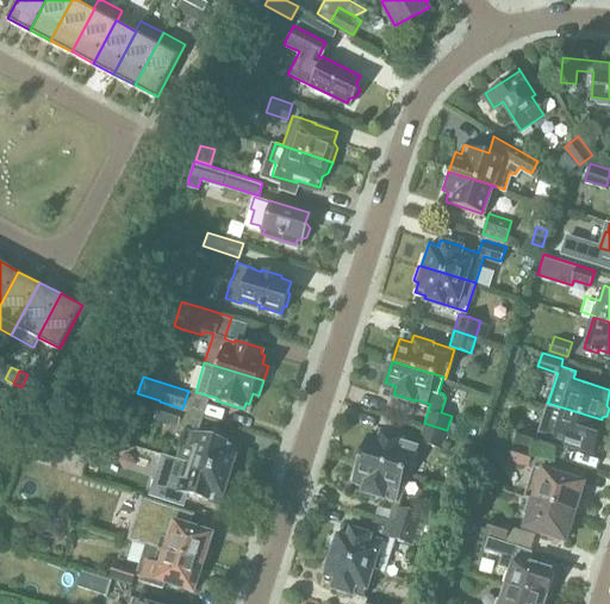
[(182,409),(160,402),(155,417),(170,422),(172,421),(178,423),(182,409)]
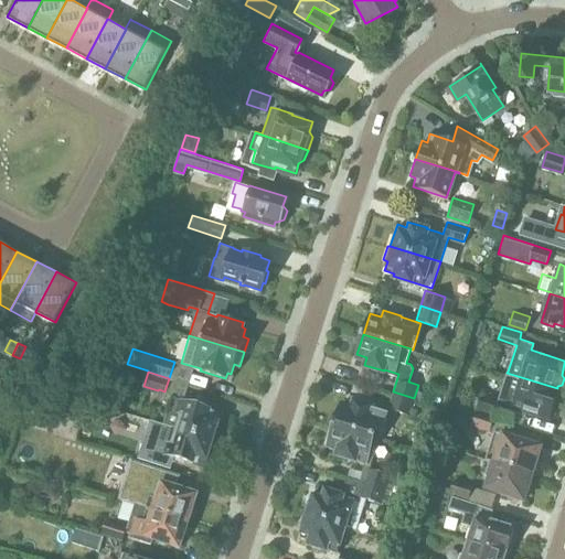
[(557,388),(507,373),(498,399),(494,398),(482,394),(478,406),(497,412),(498,407),(511,411),(514,404),(550,416),(554,405),(558,404),(561,396),(557,393),(560,388),(557,388)]
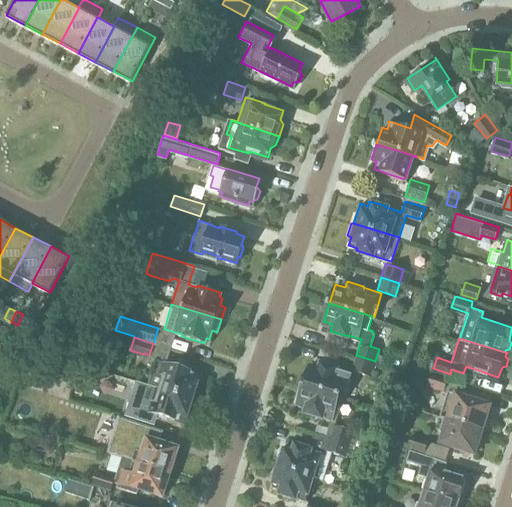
[(356,369),(376,375),(378,369),(373,368),(375,361),(356,355),(352,368),(353,368),(356,369)]
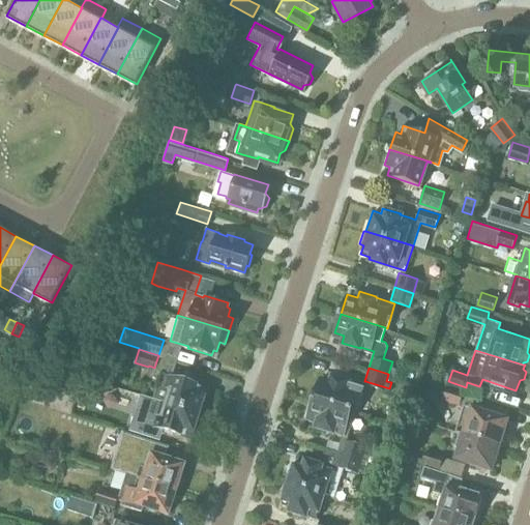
[(162,370),(152,397),(200,412),(208,387),(198,383),(199,382),(162,370)]
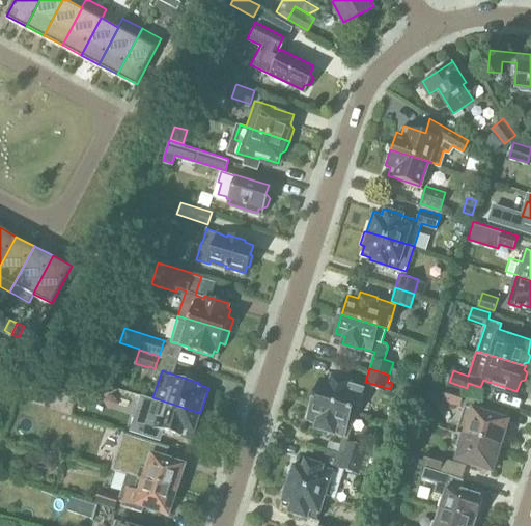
[(322,378),(315,397),(353,410),(358,411),(363,396),(366,387),(351,382),(352,381),(334,376),(332,381),(322,378)]
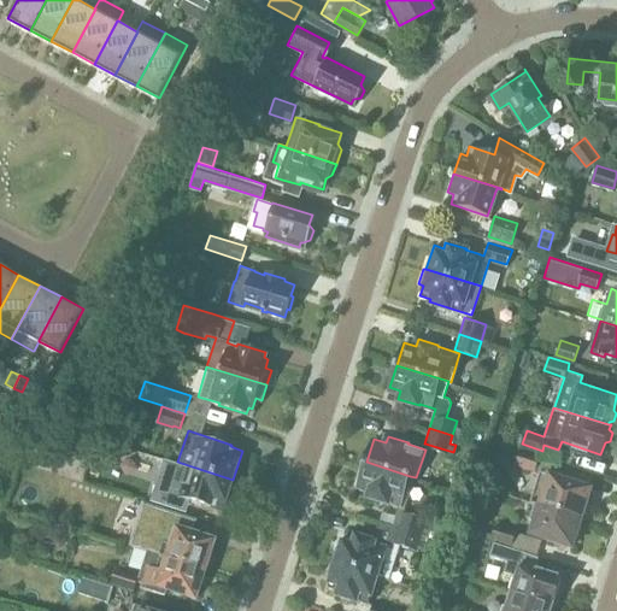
[(536,469),(541,454),(521,448),(516,463),(536,469)]
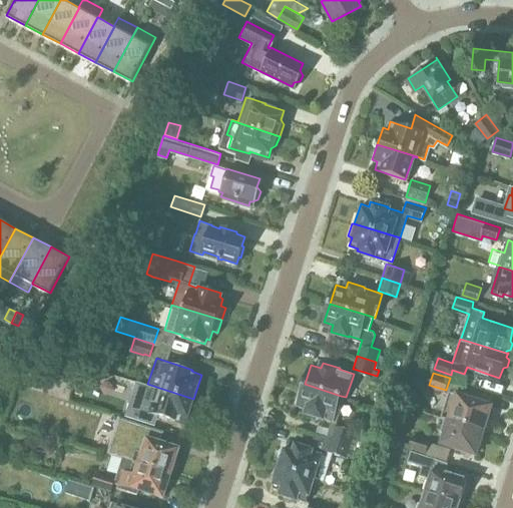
[(137,381),(126,414),(154,423),(157,412),(185,422),(193,399),(147,384),(137,381)]
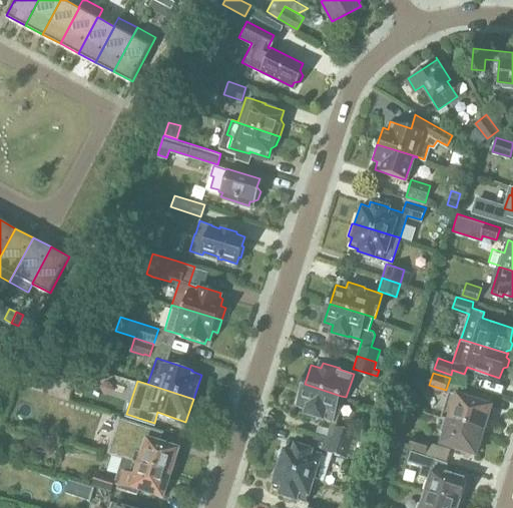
[(341,396),(305,384),(299,403),(308,406),(306,412),(324,418),(325,416),(334,419),(341,396)]
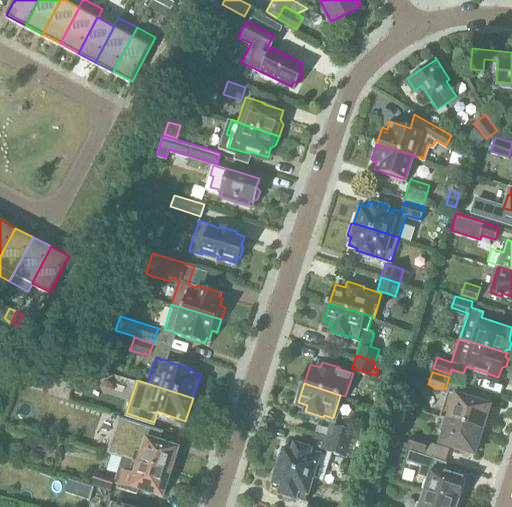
[(448,417),(482,428),(482,426),(487,425),(490,415),(487,413),(490,403),(448,390),(441,415),(448,417)]
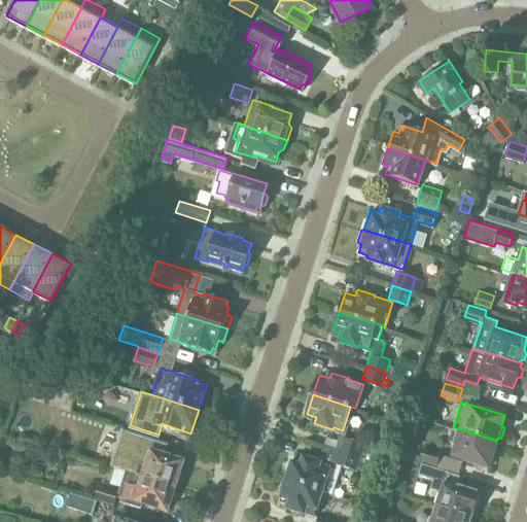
[(124,428),(112,465),(126,470),(127,470),(138,473),(175,485),(176,482),(179,482),(181,474),(179,472),(183,459),(164,453),(149,449),(152,438),(124,428)]
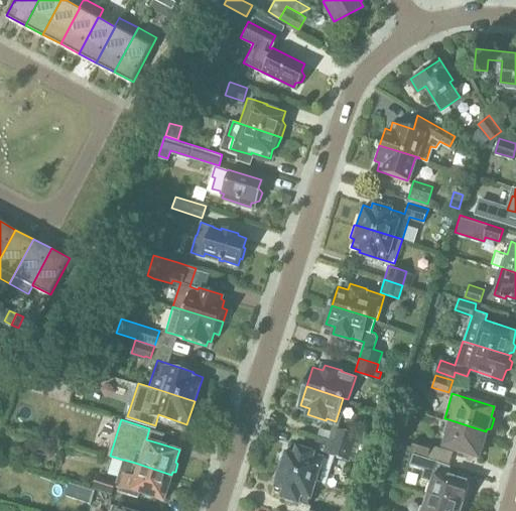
[(486,431),(452,420),(444,444),(478,456),(480,449),(485,448),(488,437),(485,434),(486,431)]
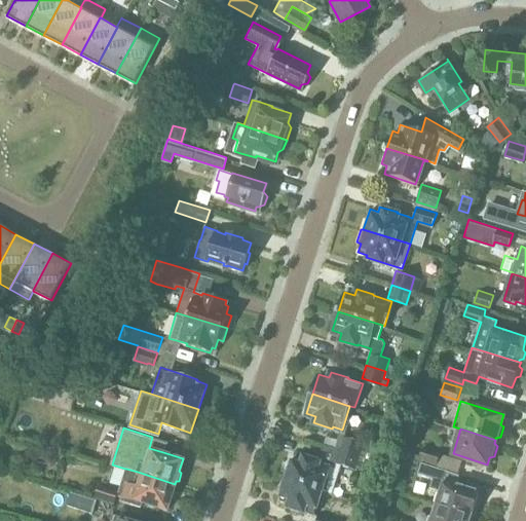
[(341,449),(360,454),(364,440),(346,435),(341,449)]
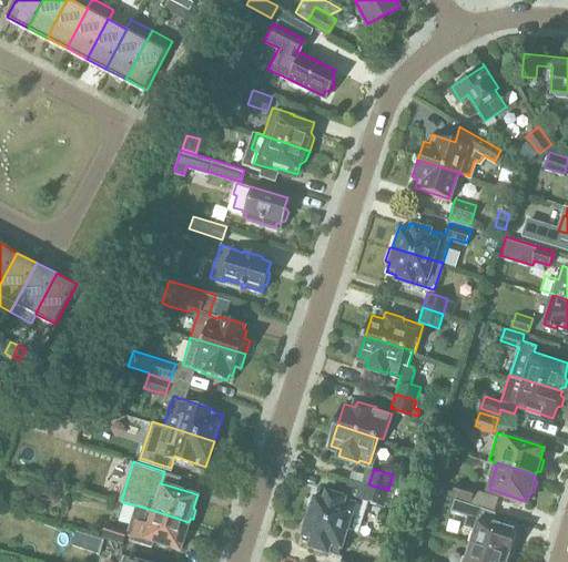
[(455,489),(453,497),(455,497),(455,496),(472,501),(476,487),(457,481),(455,489)]
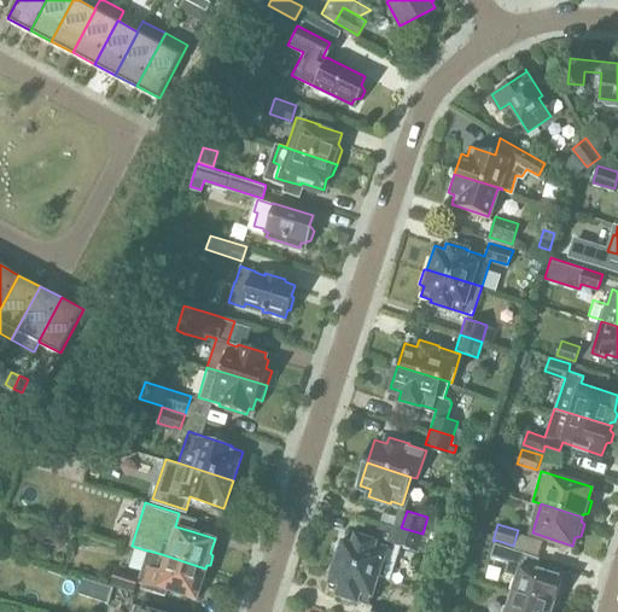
[(423,534),(401,528),(395,546),(417,552),(423,534)]
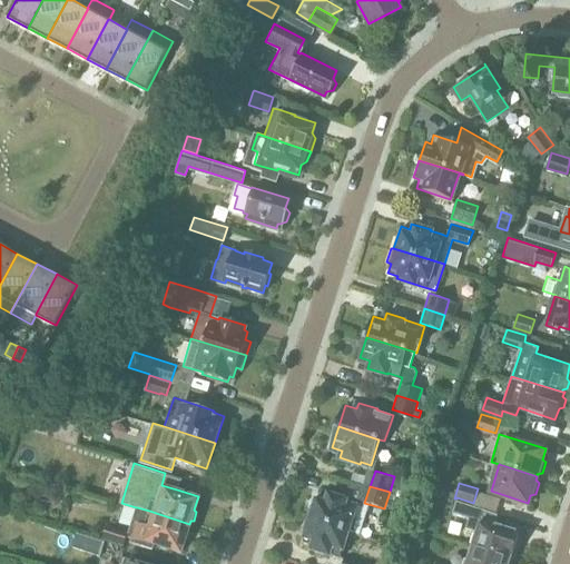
[(399,486),(396,493),(406,496),(409,490),(399,486)]
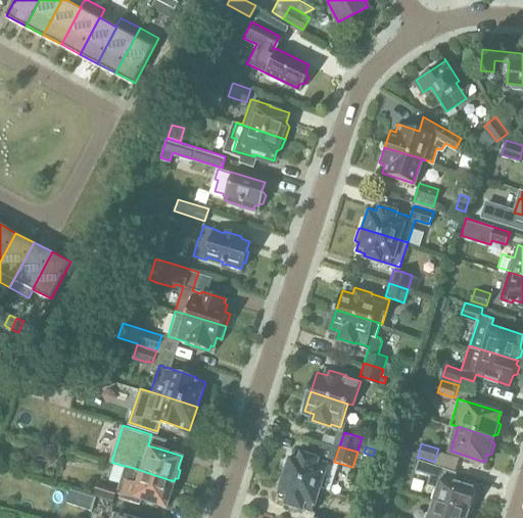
[(282,473),(321,486),(329,461),(319,458),(320,457),(301,451),(300,456),(292,454),(289,463),(285,462),(282,473)]
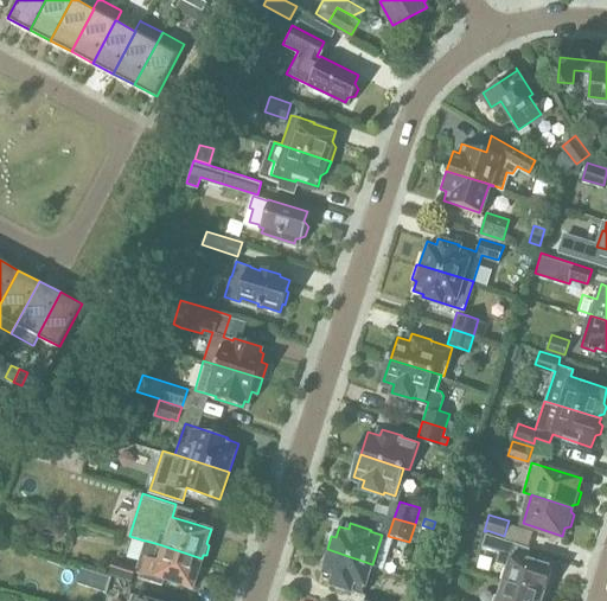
[(528,557),(531,545),(487,531),(484,544),(499,549),(496,560),(509,564),(513,552),(528,557)]
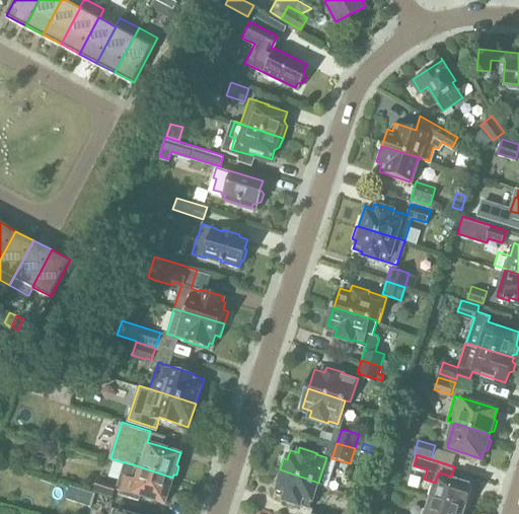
[(124,462),(119,478),(121,479),(124,480),(122,487),(129,490),(165,501),(169,490),(171,489),(174,481),(172,480),(172,478),(136,465),(125,462),(124,462)]
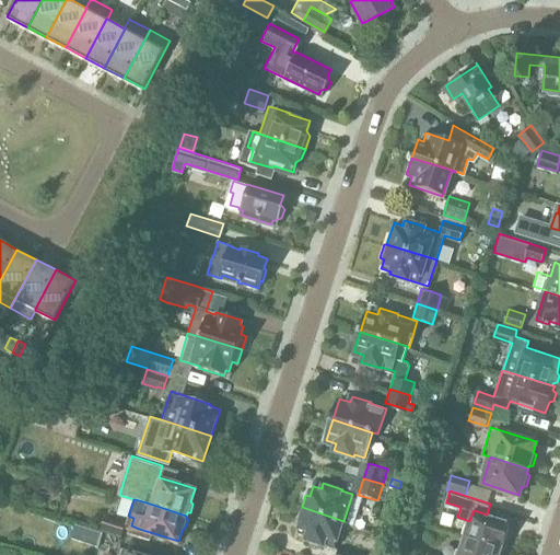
[(343,521),(302,507),(298,520),(301,521),(299,531),(307,533),(305,539),(324,544),(325,542),(335,546),(343,521)]
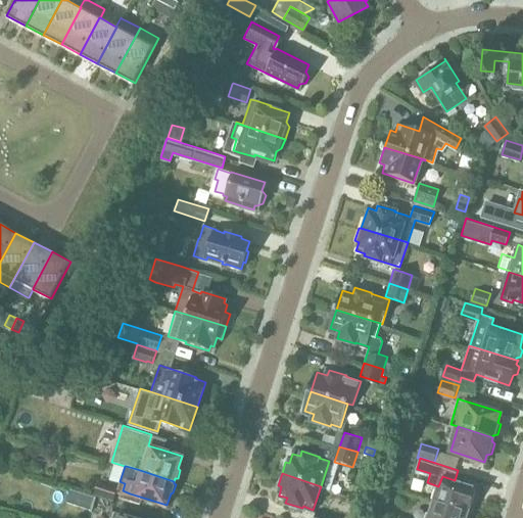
[(455,480),(442,476),(438,486),(434,500),(469,511),(470,509),(473,509),(476,499),(473,499),(477,487),(455,480)]
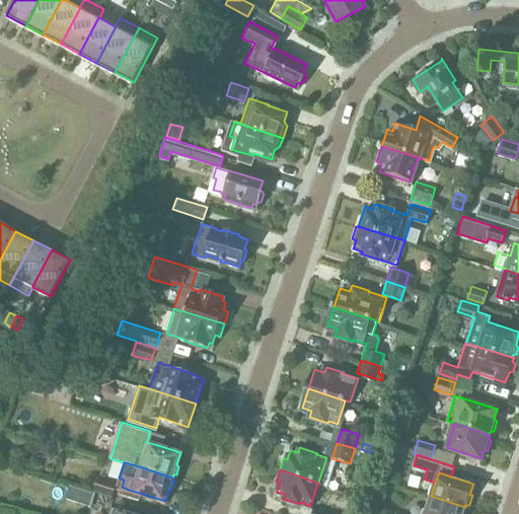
[(113,495),(117,483),(97,476),(93,489),(113,495)]
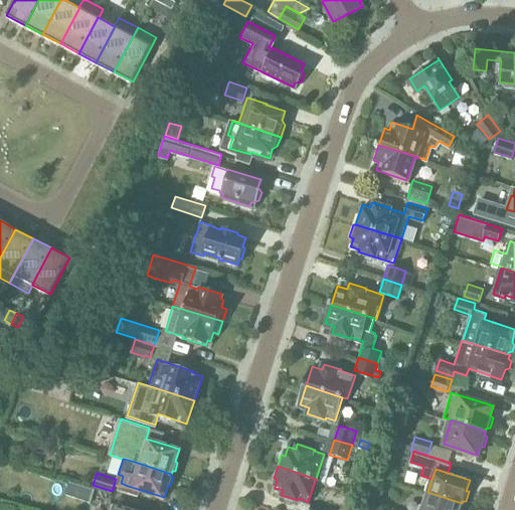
[(89,500),(93,488),(94,487),(69,480),(65,492),(78,496),(89,500)]
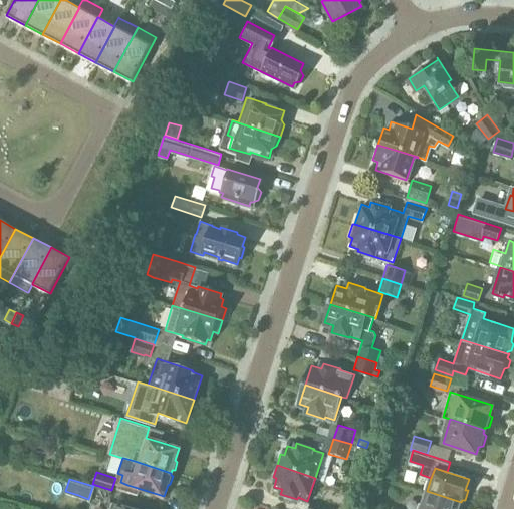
[(456,508),(459,502),(461,503),(461,502),(427,491),(421,508),(456,508)]
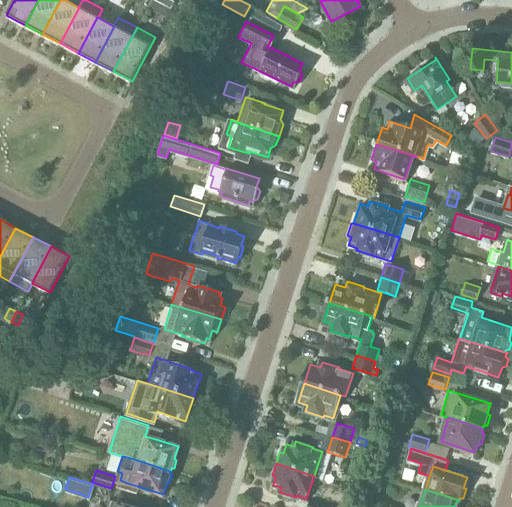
[(370,506),(374,497),(364,494),(360,506),(370,506)]
